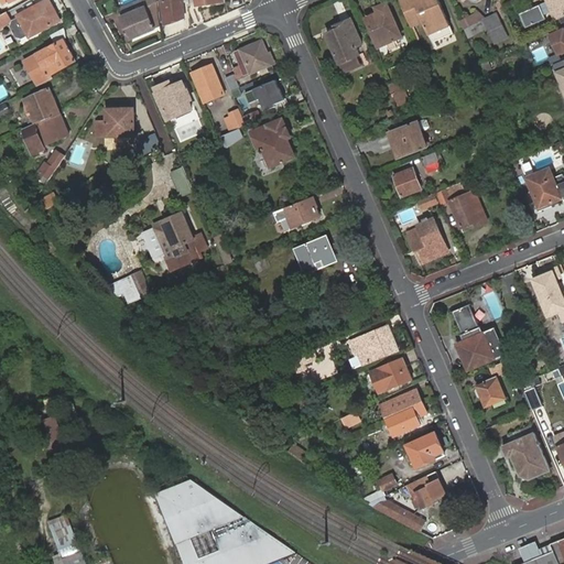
[(28,35),(29,39),(61,21),(49,0),(18,17),(19,19),(28,35)]
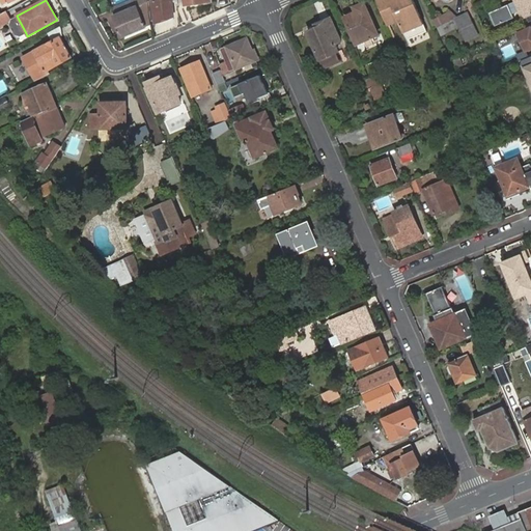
[(132,0),(111,9),(115,18),(134,10),(133,6),(136,4),(137,5),(146,1),(145,0),(132,0)]
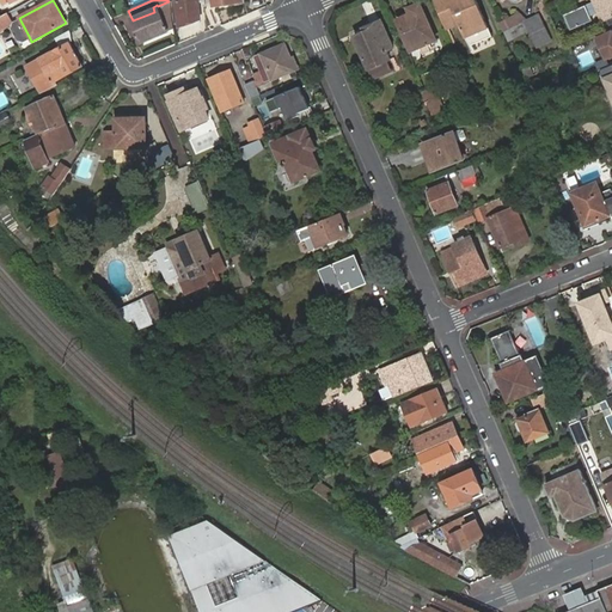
[(179,24),(181,28),(201,20),(197,1),(203,0),(176,0),(177,1),(172,2),(173,24),(179,24)]
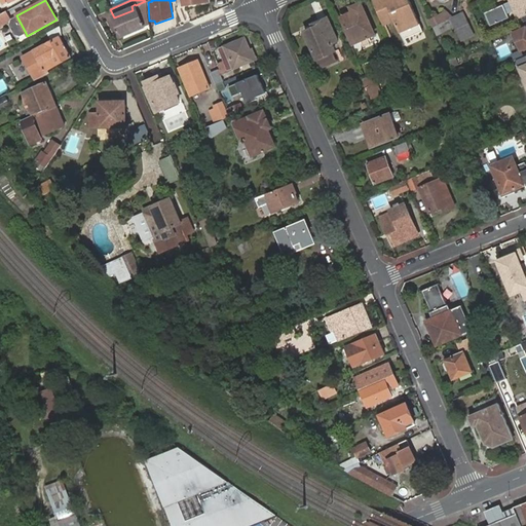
[(373,0),(385,26),(395,22),(400,33),(420,25),(409,0),(373,0)]
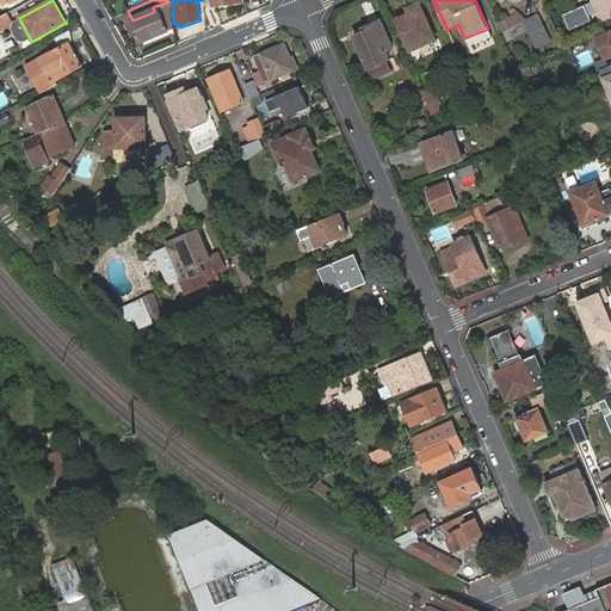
[(610,0),(591,0),(594,8),(585,12),(582,7),(563,16),(569,28),(588,19),(586,16),(596,11),(600,20),(610,16),(610,0)]
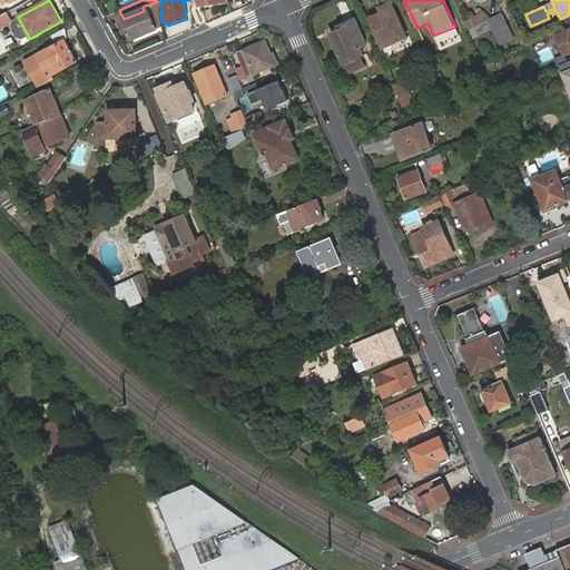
[(144,11),(124,19),(133,41),(157,30),(156,27),(161,25),(157,1),(147,6),(146,5),(143,7),(144,11)]
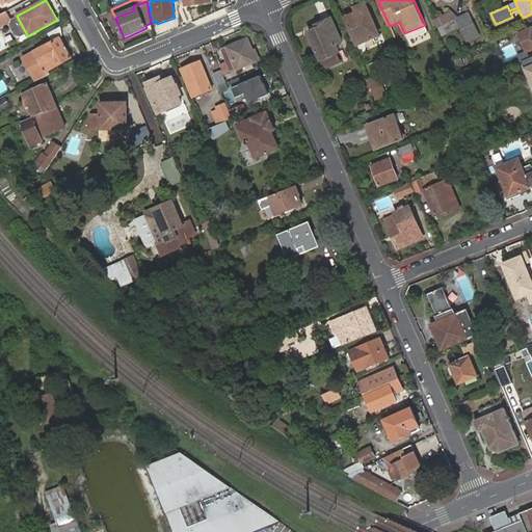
[(345,17),(357,44),(370,38),(372,44),(375,43),(373,37),(378,34),(365,2),(354,7),(356,11),(345,17)]
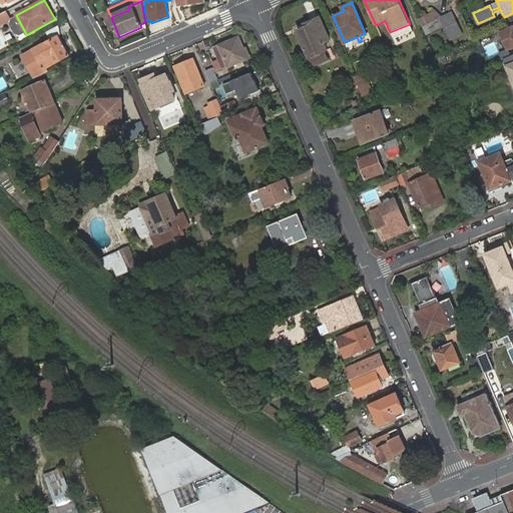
[(331,11),(333,16),(344,11),(342,7),(331,11)]
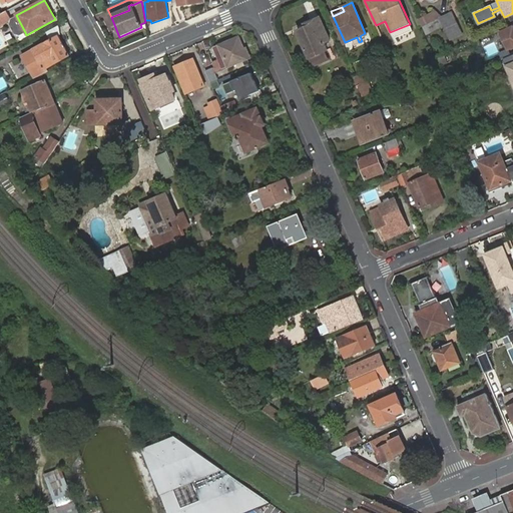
[(422,26),(441,17),(443,15),(435,9),(432,12),(419,19),(422,26)]
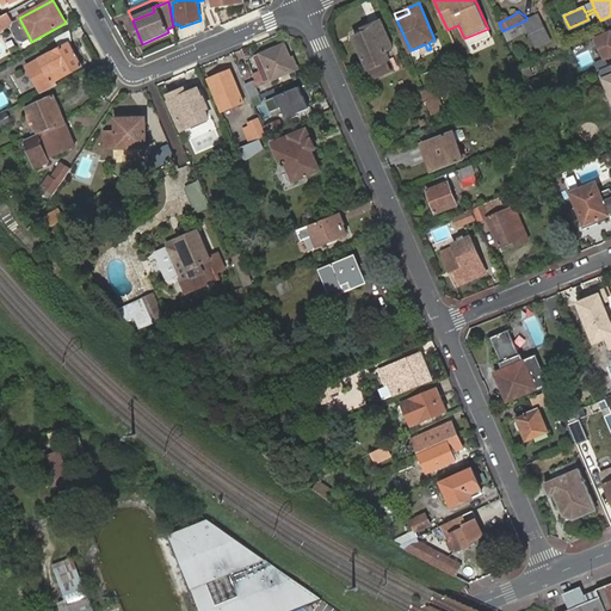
[(538,13),(536,16),(528,18),(525,20),(537,48),(551,42),(538,13)]
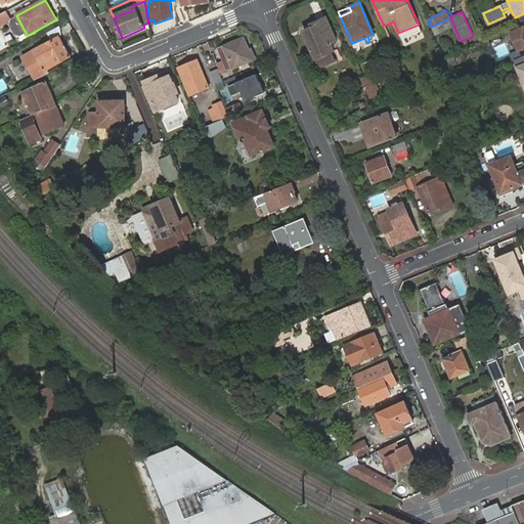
[(5,12),(0,14),(0,26),(8,22),(9,19),(5,12)]
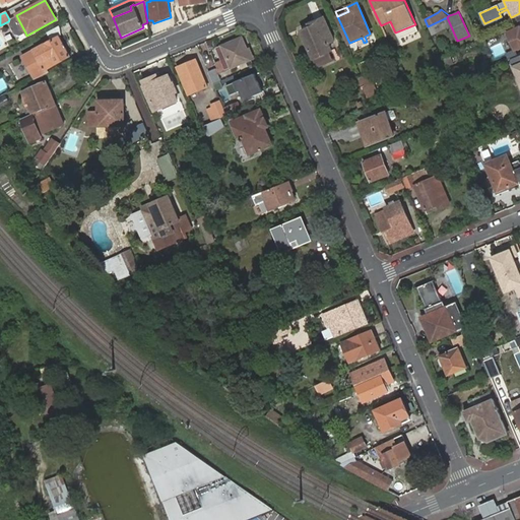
[(19,36),(25,33),(17,17),(11,20),(10,25),(14,35),(19,36)]
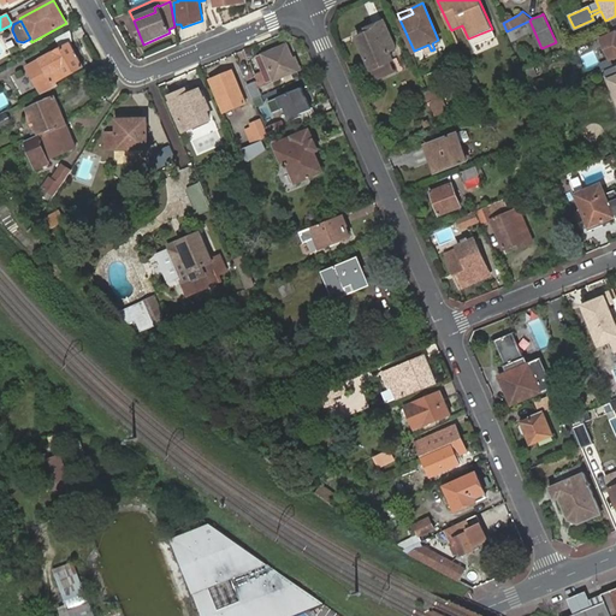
[(356,36),(371,69),(392,59),(389,49),(395,47),(384,21),(367,28),(368,31),(356,36)]
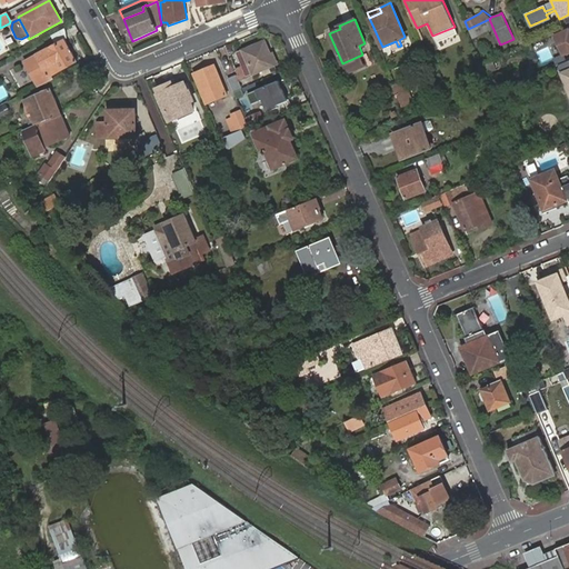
[(51,36),(57,45),(66,40),(68,39),(67,30),(66,28),(51,36)]
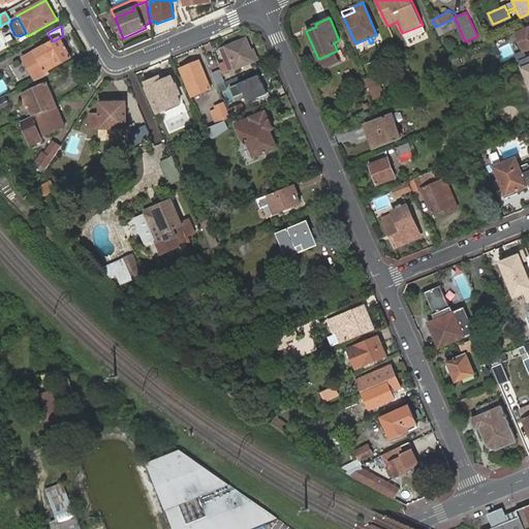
[(528,26),(515,33),(522,51),(528,48),(528,26)]
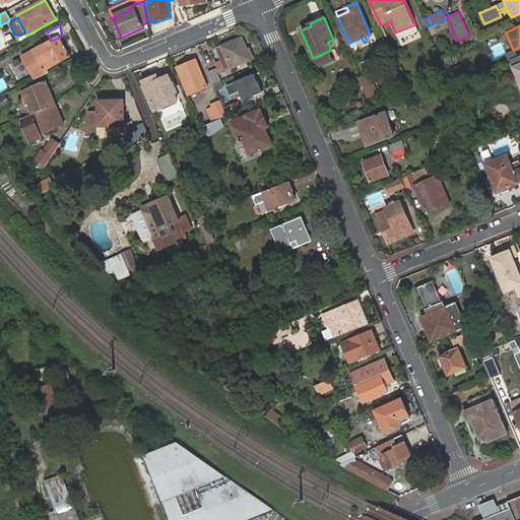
[(36,53),(36,58),(40,66),(44,67),(46,70),(48,69),(71,57),(60,37),(52,41),(35,51),(36,53)]
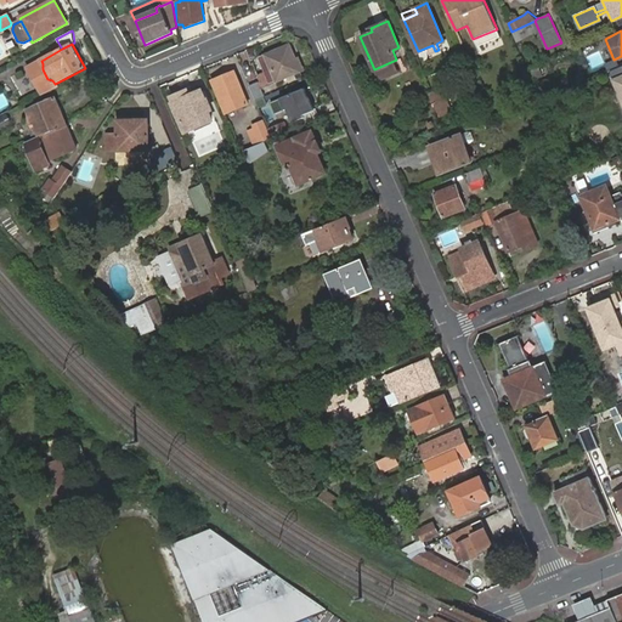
[(288,46),(265,56),(271,69),(264,73),(258,75),(263,88),(303,69),(298,58),(294,61),(288,46)]
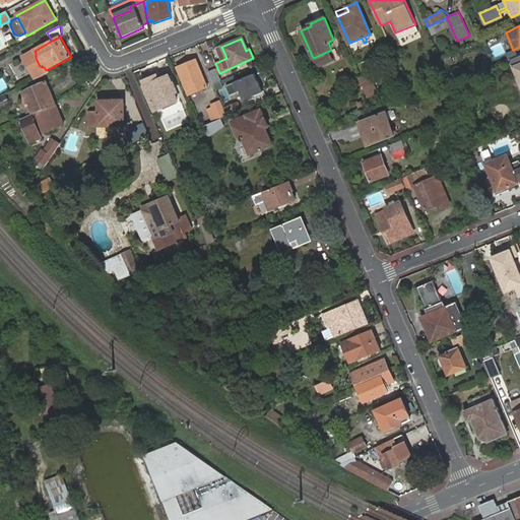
[(226,58),(221,47),(215,49),(220,61),(226,58)]
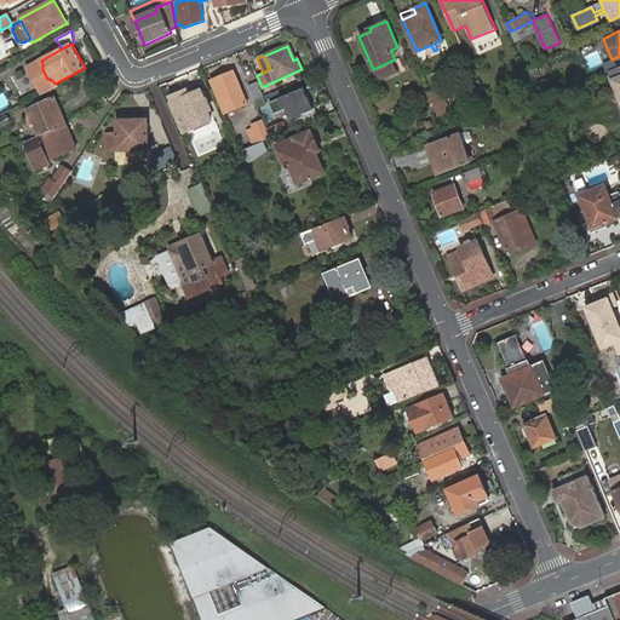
[(42,63),(41,61),(28,67),(44,95),(58,86),(57,82),(55,84),(52,80),(47,79),(42,69),(42,63)]
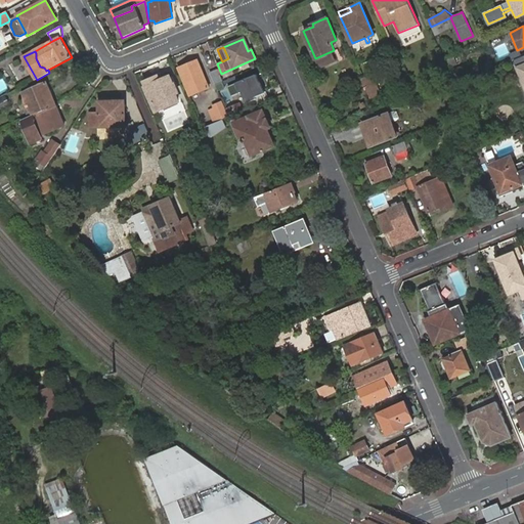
[(446,58),(450,67),(456,63),(453,55),(446,58)]
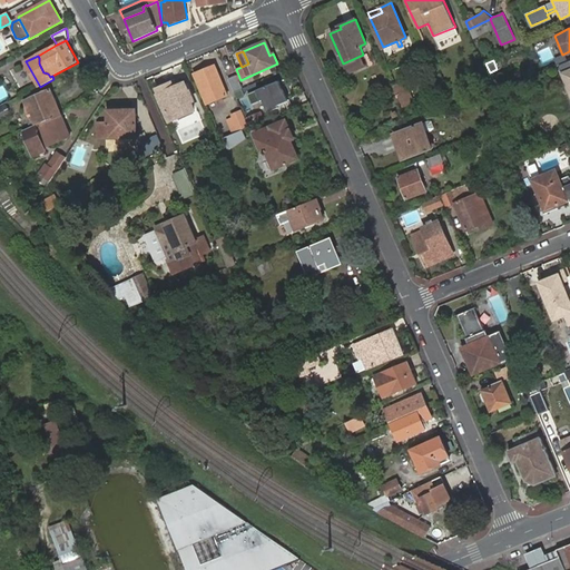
[(195,75),(202,90),(207,104),(227,96),(215,67),(195,75)]
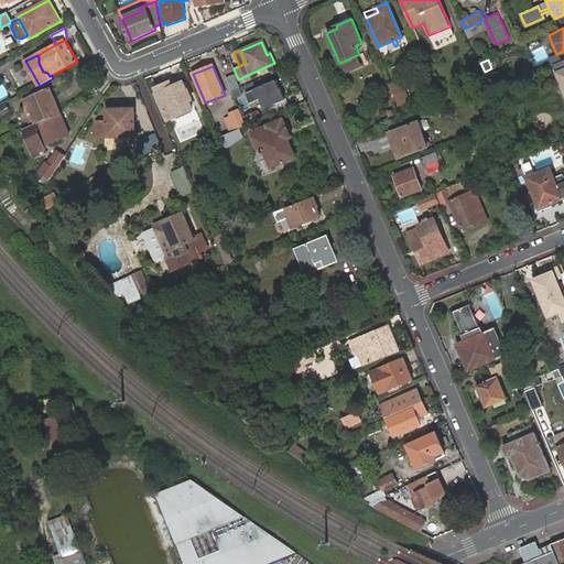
[(226,78),(231,91),(239,88),(234,75),(226,78)]
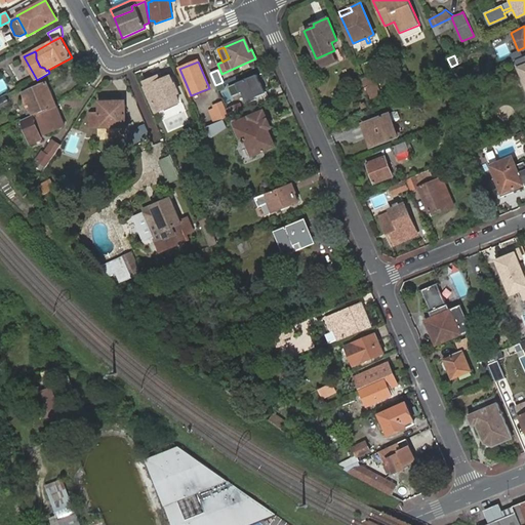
[(373,75),(362,80),(371,98),(381,94),(373,75)]
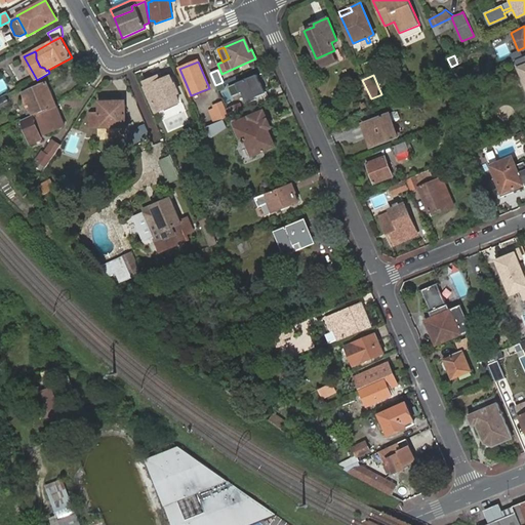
[(257,84),(253,76),(237,83),(224,89),(227,98),(243,91),(248,103),(257,99),(256,96),(265,92),(261,83),(257,84)]
